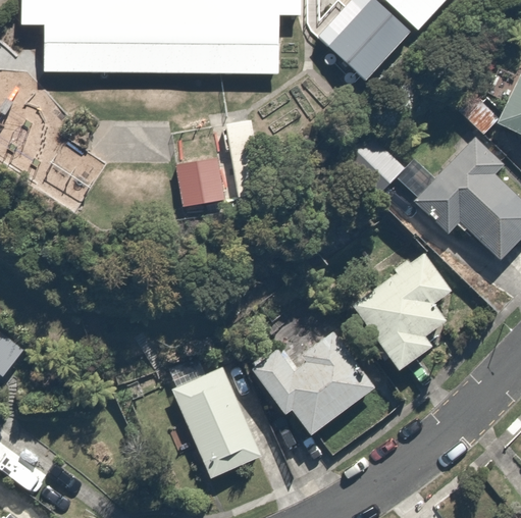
[(44,24),(42,71),(278,73),(278,15),(300,14),(300,0),(20,0),(20,24),(44,24)]
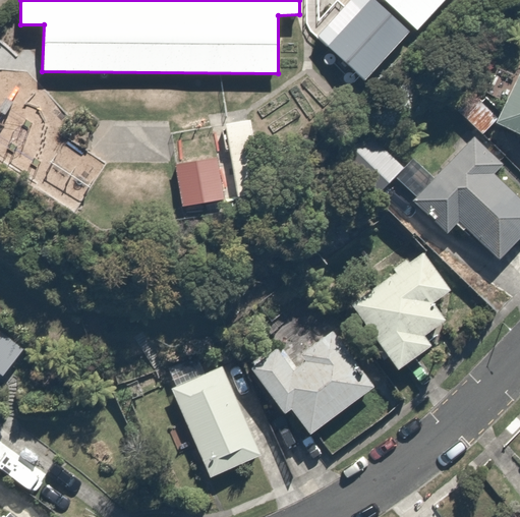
[(364,79),(409,31),(374,0),(337,0),(343,6),(315,36),(364,79)]
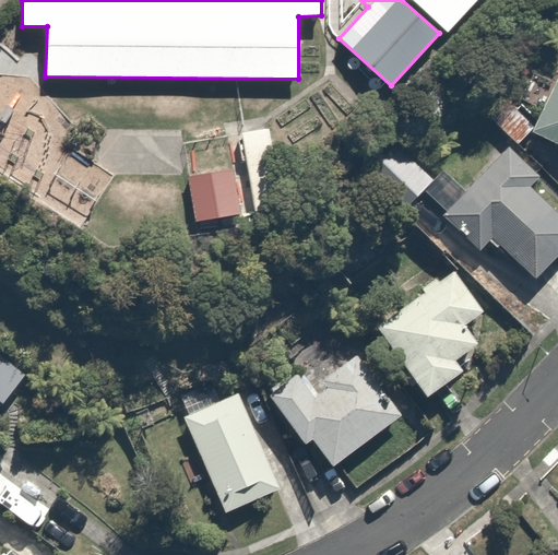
[(412,0),(447,32),(475,0),(412,0)]
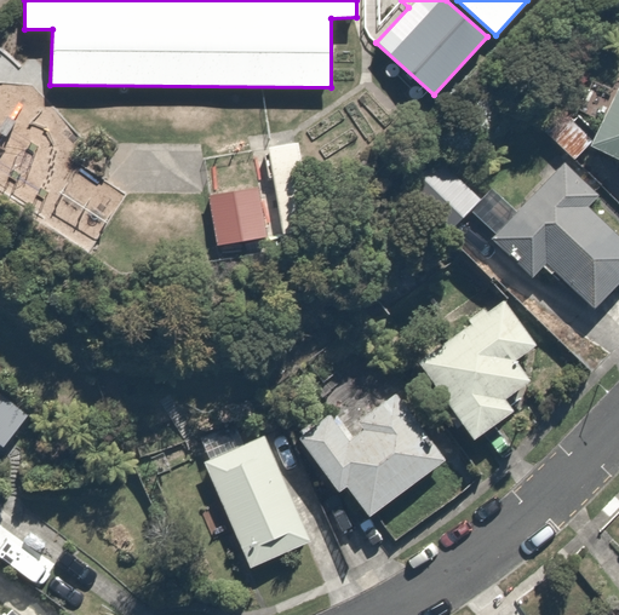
[(618,102),(595,153),(618,164),(618,102)]
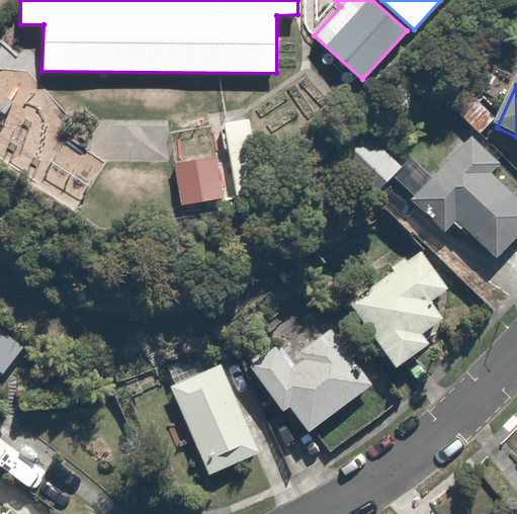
[(474,97),(457,114),(482,139),(499,121),(474,97)]
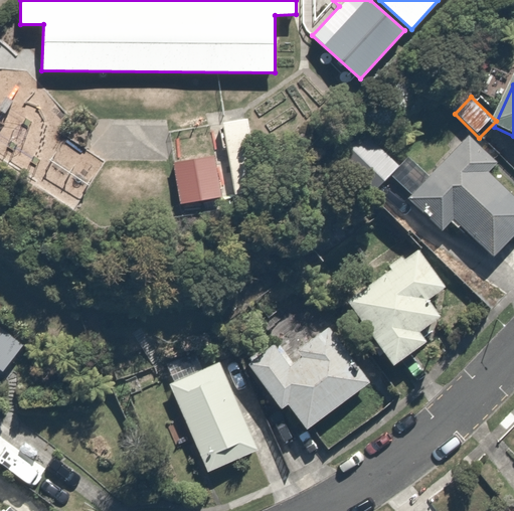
[(246,117),(222,122),(230,175),(225,176),(228,195),(261,189),(246,117)]
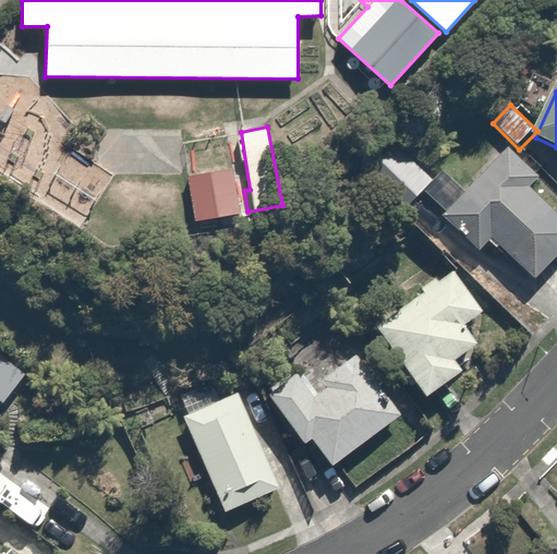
[(537,173),(511,147),(445,216),(482,252),(493,241),(529,276),(556,245),(556,218),(524,188),(537,173)]
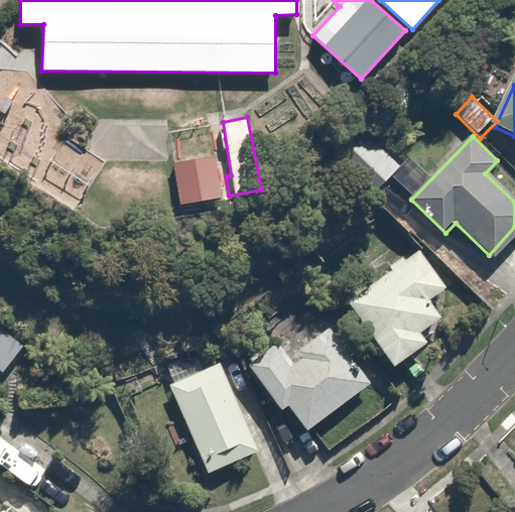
[(403,167),(370,138),(351,158),(384,188),(403,167)]
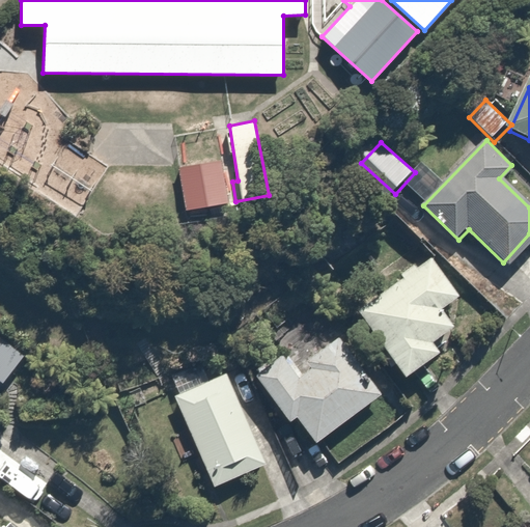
[(228,201),(220,158),(177,165),(186,209),(228,201)]
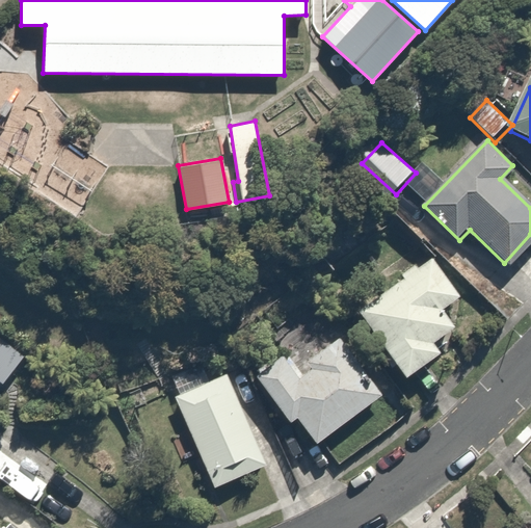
[(433,261),(361,311),(408,380),(443,357),(440,351),(461,335),(445,310),(460,299),(433,261)]
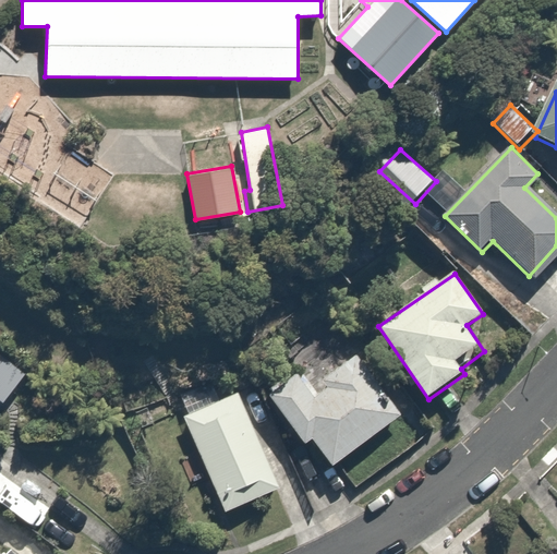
[(302,372),(270,396),(310,449),(318,443),(338,470),(406,420),(353,350),(318,375),(327,387),(317,394),(302,372)]
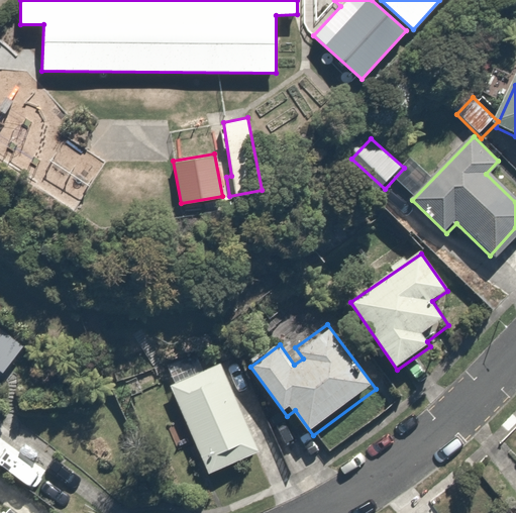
[(24,348),(0,328),(0,376),(1,377),(24,348)]
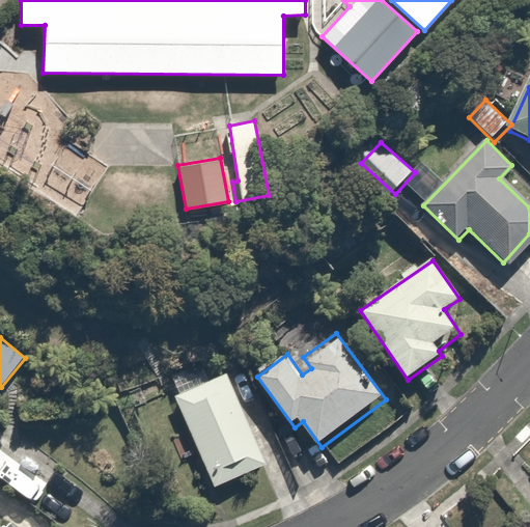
[(228,372),(175,394),(214,490),(268,468),(228,372)]
